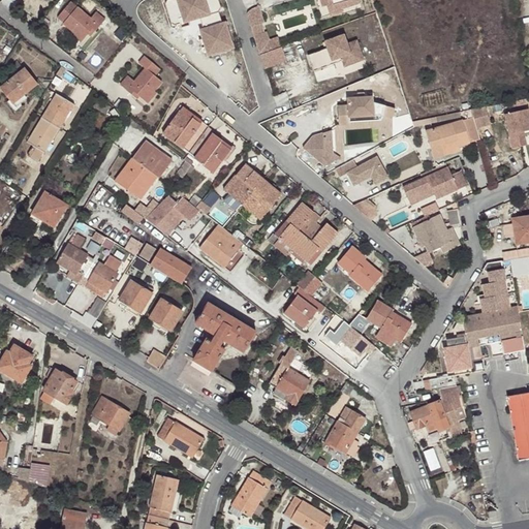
[(173,24),(180,22),(179,18),(188,14),(188,16),(196,13),(200,17),(204,28),(201,32),(204,38),(208,37),(210,45),(206,47),(208,52),(213,54),(230,49),(234,43),(227,24),(222,22),(219,11),(222,6),(220,0),(166,0),(166,3),(173,24)]
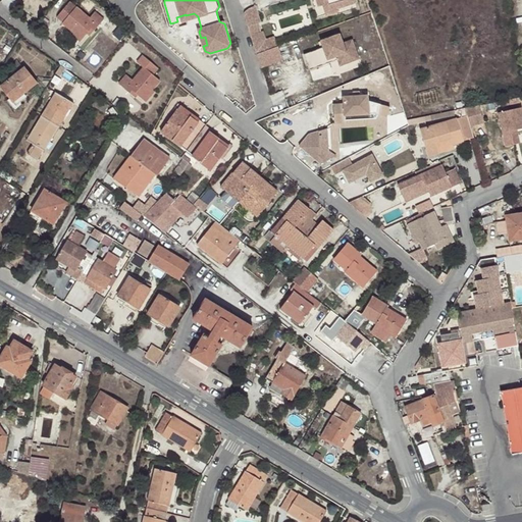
[(323,0),(325,4),(328,13),(340,10),(338,7),(357,0),(356,0),(323,0)]
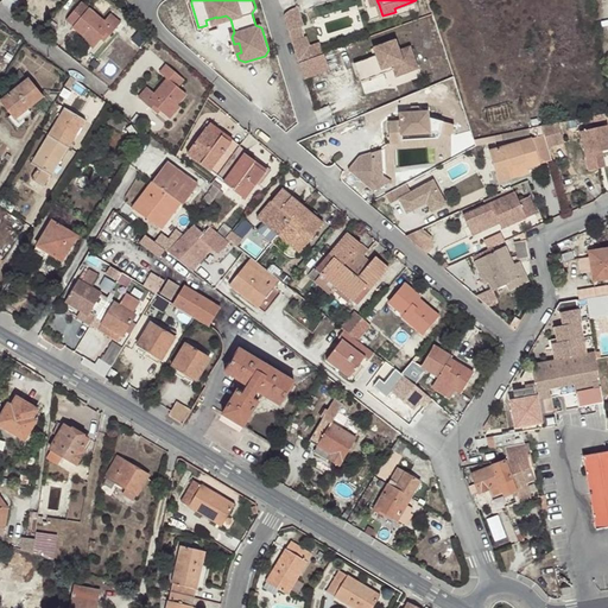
[(73,27),(83,36),(95,45),(101,38),(103,35),(107,38),(121,21),(111,13),(103,21),(82,1),(67,20),(74,26),(73,27)]
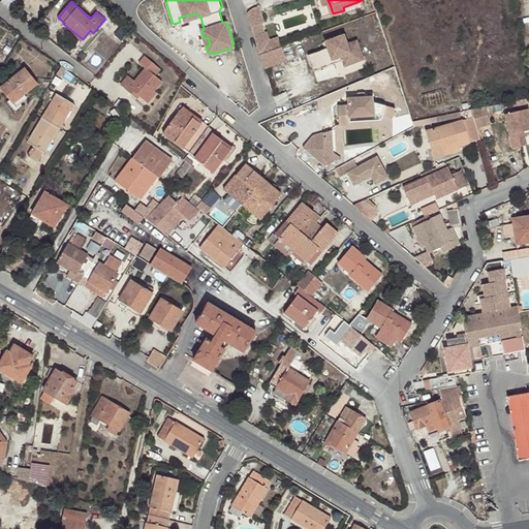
[(265,68),(289,62),(283,35),(271,38),(263,6),(249,9),(265,68)]
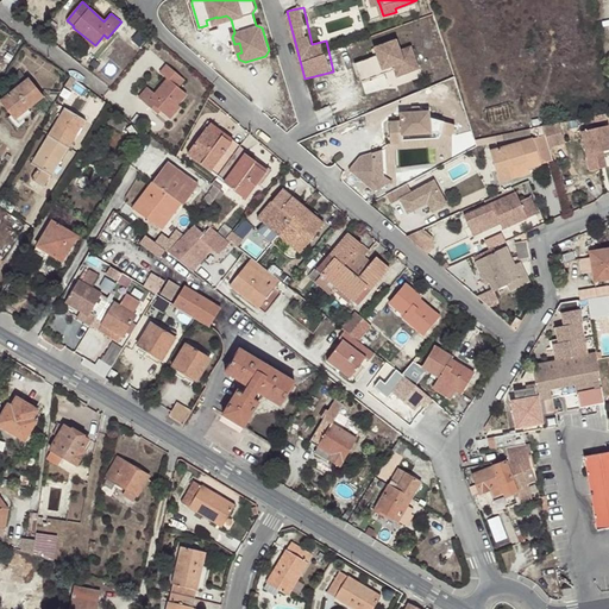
[(206,20),(207,25),(209,30),(220,27),(217,18),(217,17),(206,20)]
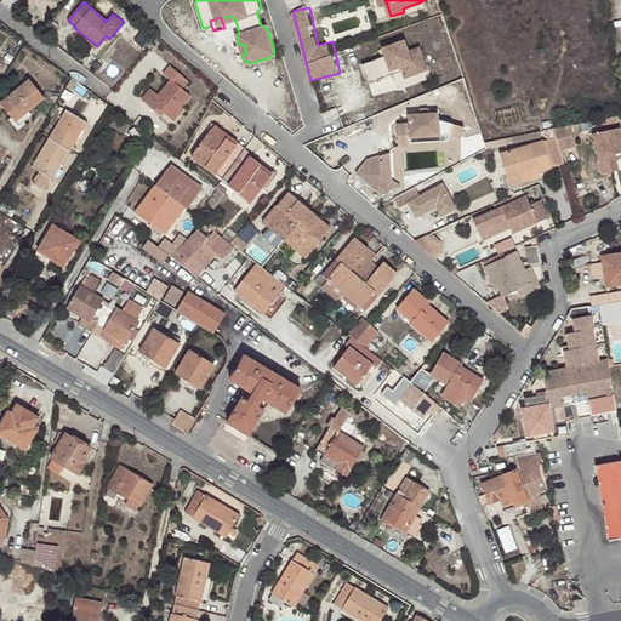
[(97,46),(85,36),(83,39),(95,50),(97,46)]
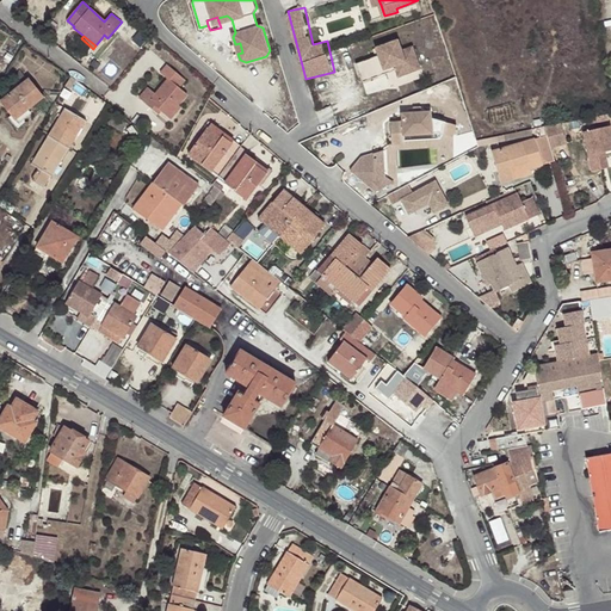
[(356,65),(363,82),(386,74),(384,69),(394,66),(395,71),(397,76),(420,68),(412,47),(401,50),(396,41),(375,48),(378,55),(356,65)]
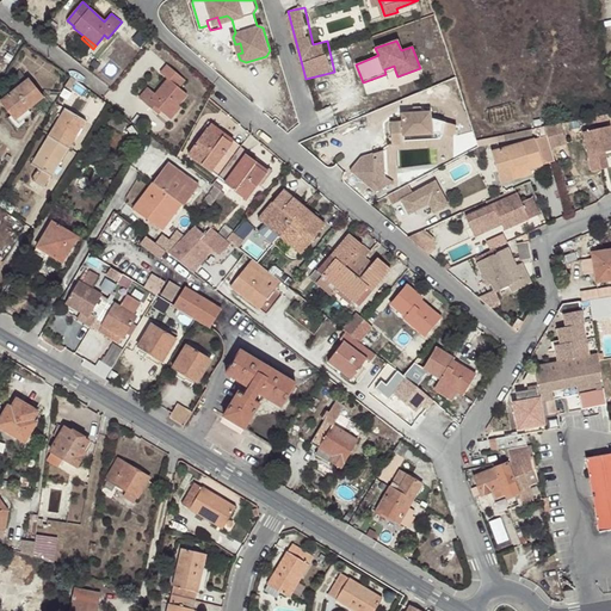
[(233,55),(238,54),(242,53),(240,43),(235,44),(230,47),(233,55)]
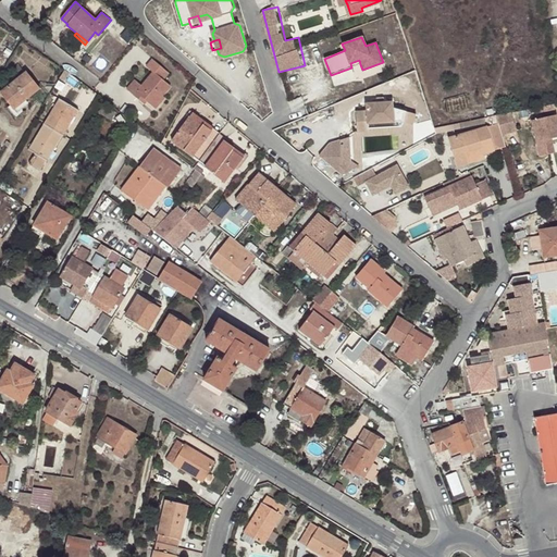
[(153,107),(162,97),(171,87),(163,81),(169,74),(151,60),(146,66),(152,72),(141,86),(134,81),(126,89),(140,101),(144,98),(147,101),(153,107)]
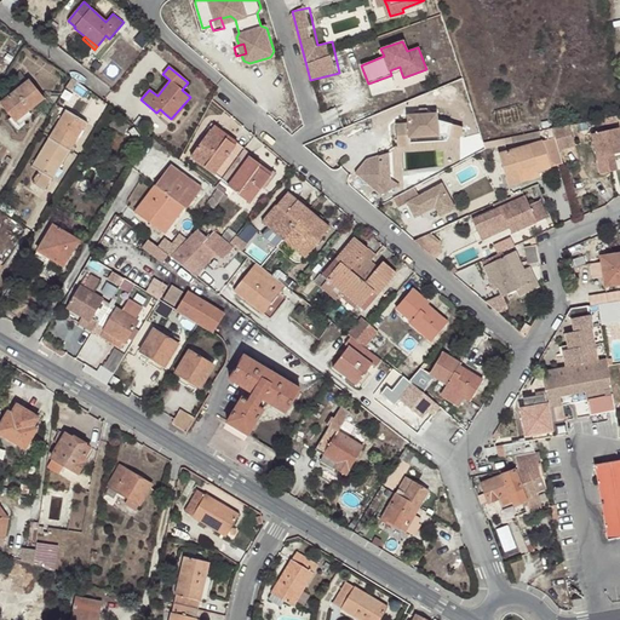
[(27,108),(28,112),(45,99),(29,80),(28,81),(19,72),(13,81),(17,85),(19,84),(22,86),(0,103),(12,119),(27,108)]
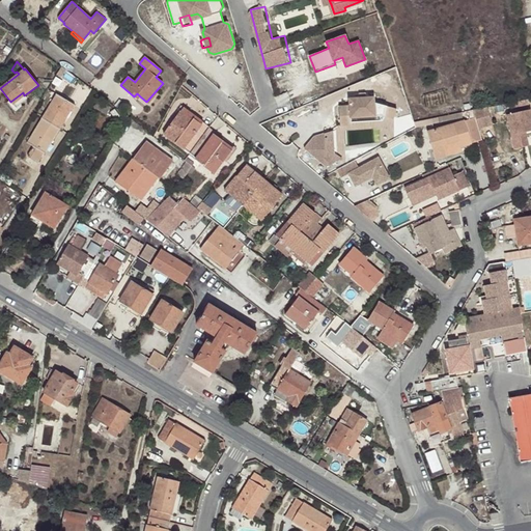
[(27,99),(24,95),(23,92),(10,102),(16,109),(27,99)]
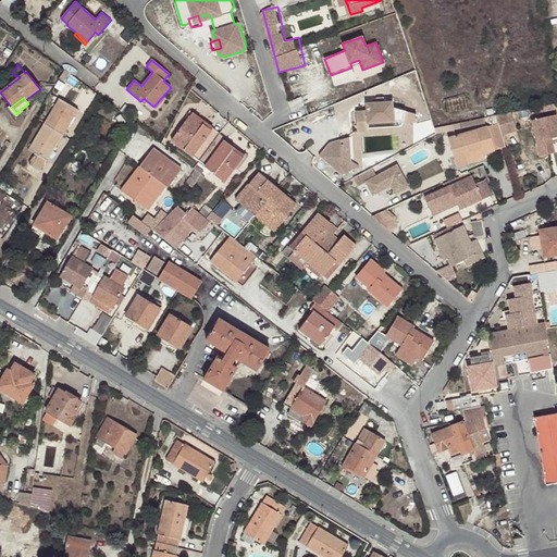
[(165,98),(162,97),(153,107),(157,109),(165,98)]
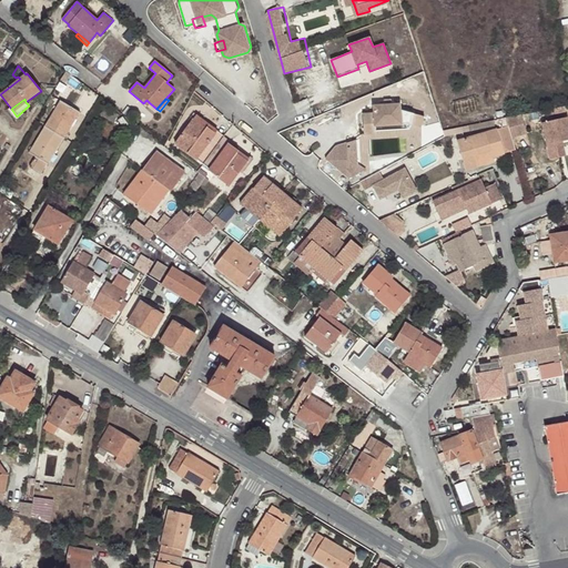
[(69,123),(77,111),(61,101),(29,153),(36,158),(30,166),(41,174),(47,164),(46,163),(53,150),(56,152),(72,125),(69,123)]
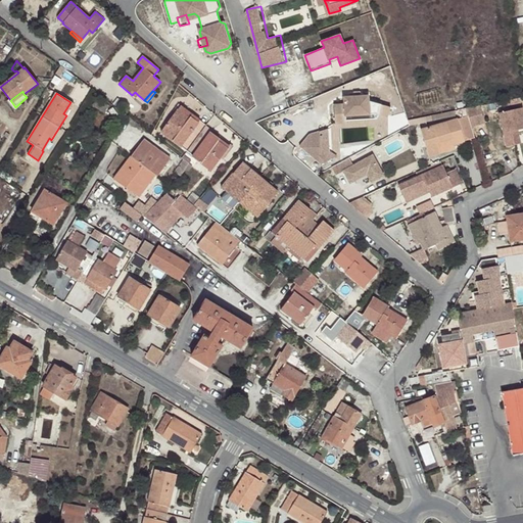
[(346,124),(345,121),(345,115),(371,114),(377,116),(378,114),(388,117),(391,107),(369,101),(369,95),(343,97),(344,104),(334,104),(336,124),(346,124)]
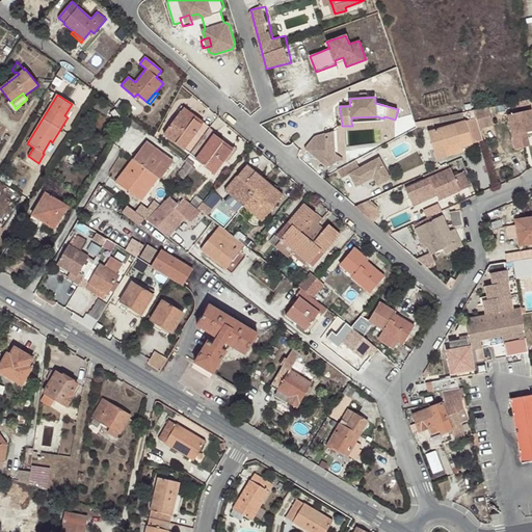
[(110,108),(99,100),(94,107),(106,115),(110,108)]
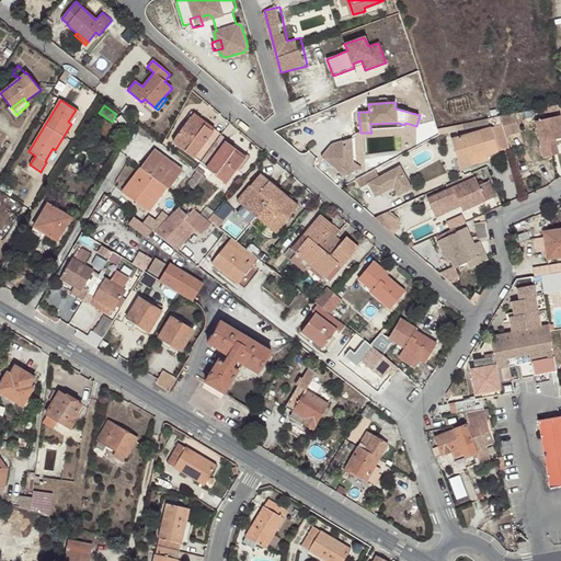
[(79,111),(76,110),(68,122),(71,124),(79,111)]
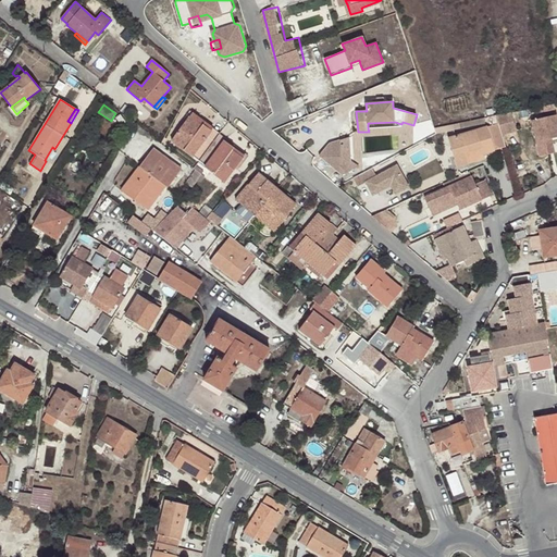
[(193,112),(189,116),(201,126),(202,125),(234,148),(232,150),(244,158),(247,152),(218,131),(193,112)]
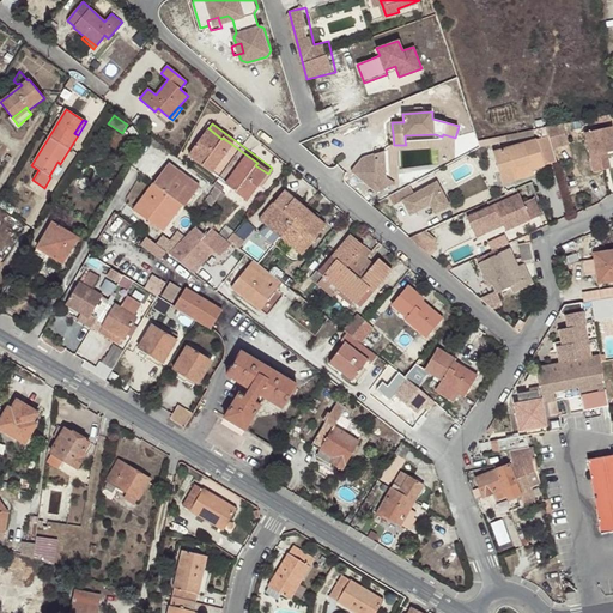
[(563,123),(546,127),(548,135),(552,149),(569,144),(563,123)]
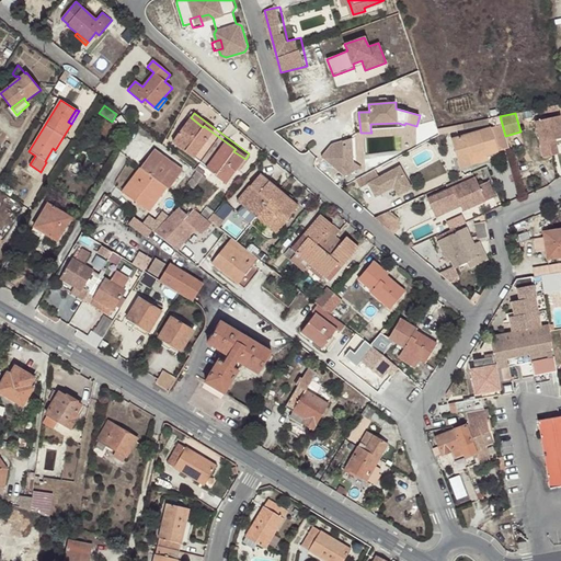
[(560,119),(560,116),(536,121),(544,157),(552,155),(549,140),(560,137),(560,119)]
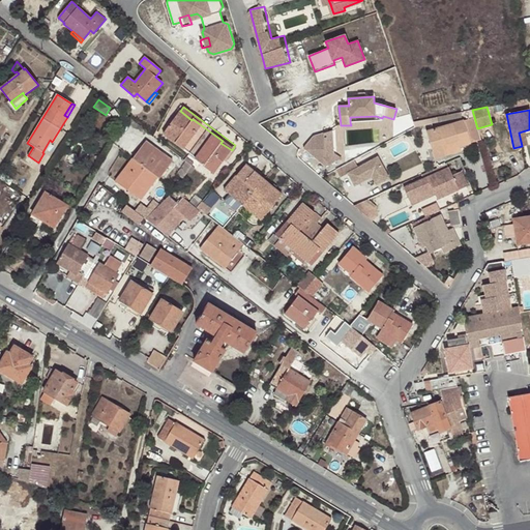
[(192,120),(180,111),(164,134),(195,156),(194,158),(215,173),(232,150),(221,143),(223,141),(193,119),(192,120)]
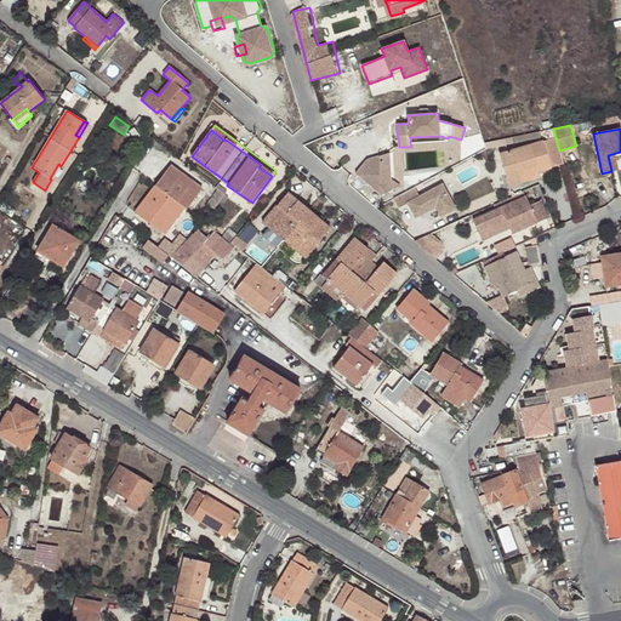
[(517,136),(496,141),(499,146),(519,142),(517,136)]
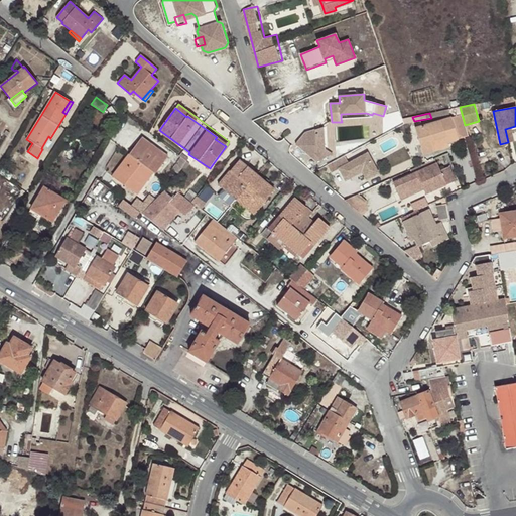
[(446,142),(469,136),(465,125),(462,114),(416,128),(424,154),(435,150),(434,146),(432,140),(444,136),(446,142)]
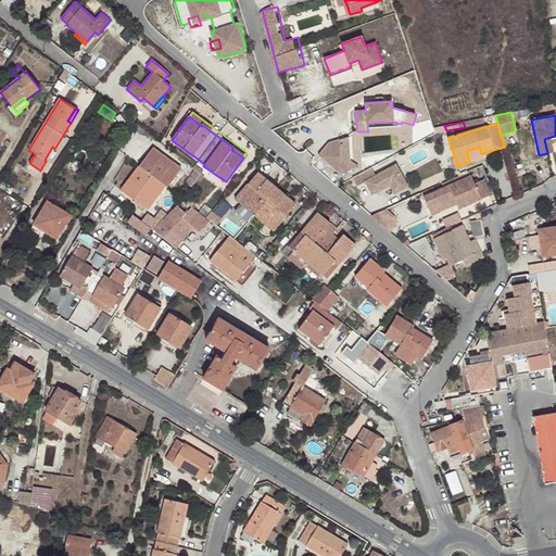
[(358,171),(353,139),(329,142),(335,174),(358,171)]
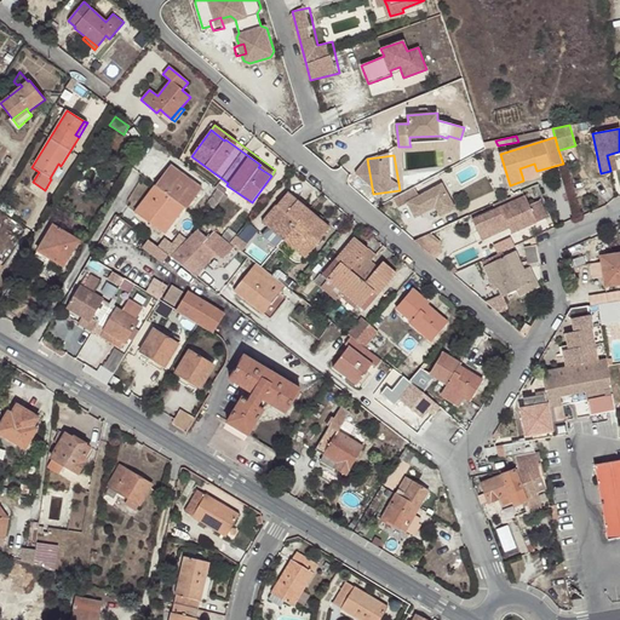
[(50,178),(51,179),(52,181),(61,166),(58,164),(50,178)]
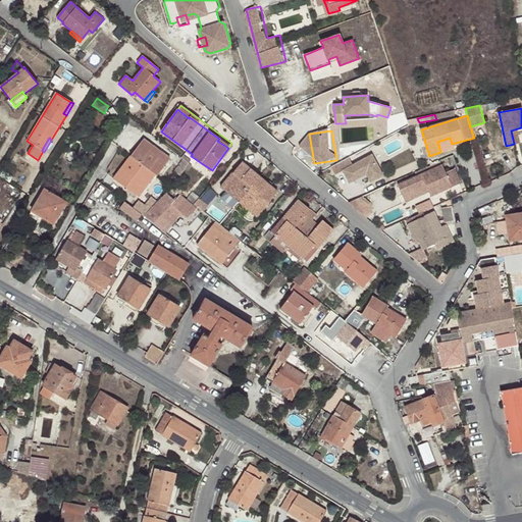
[(437,142),(439,148),(452,144),(450,138),(437,142)]
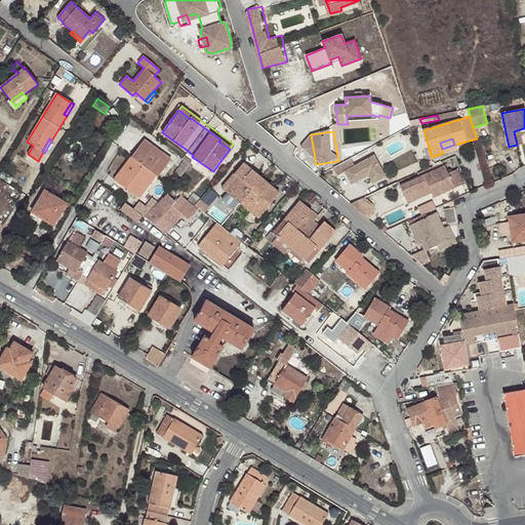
[(144,140),(142,144),(150,151),(153,147),(144,140)]
